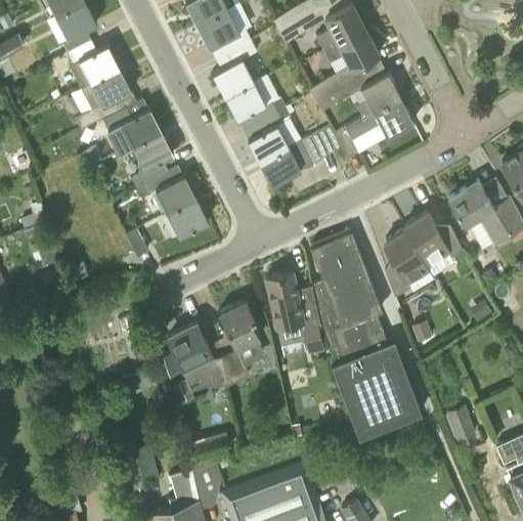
[(84,2),(82,0),(46,0),(55,16),(84,2)]
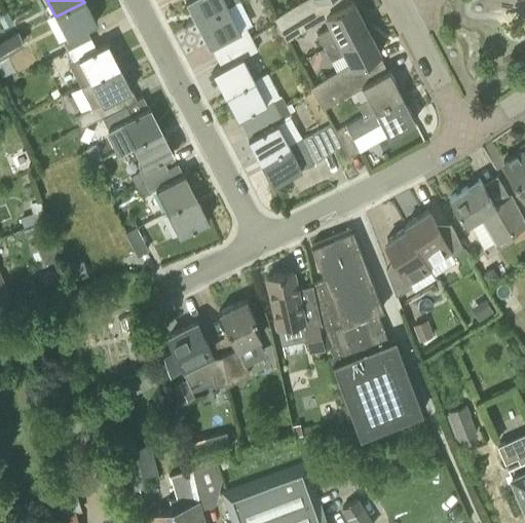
[(224,0),(186,0),(199,25),(230,10),(224,0)]
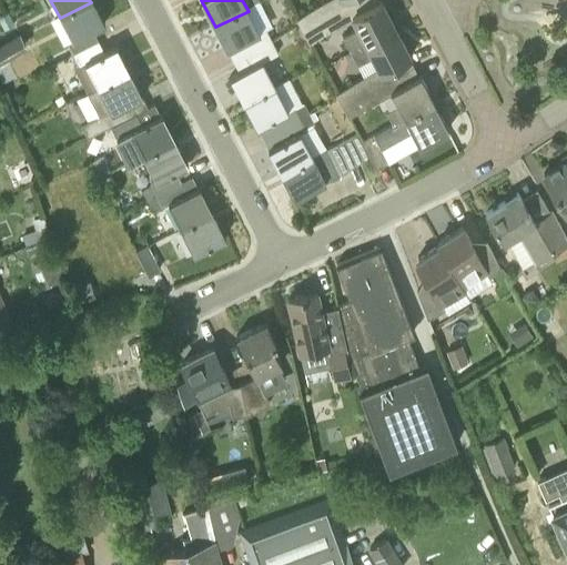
[(376,0),(364,0),(347,9),(354,22),(358,31),(342,40),(351,57),(396,32),(382,3),(380,6),(376,0)]
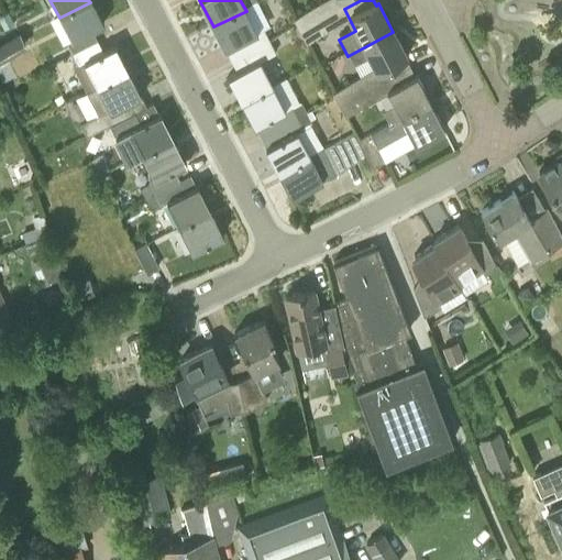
[(340,0),(344,9),(361,0),(340,0)]
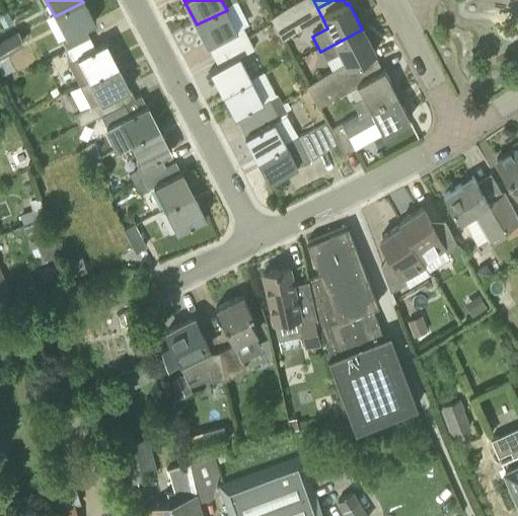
[(94,24),(83,2),(55,16),(67,40),(61,43),(66,53),(90,40),(85,30),(94,24)]
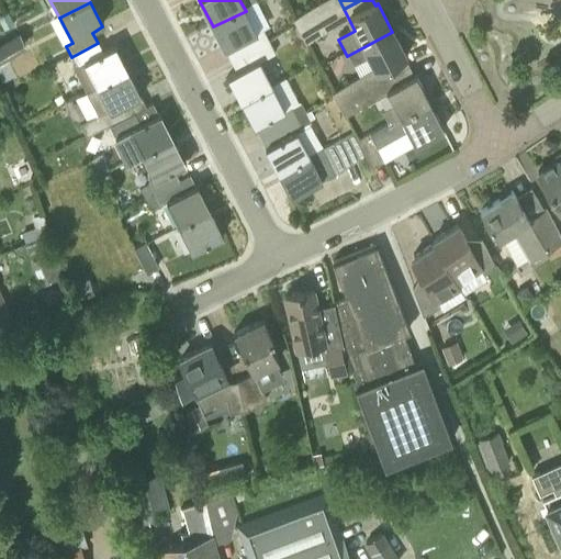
[(302,32),(328,18),(322,6),(295,19),(302,32)]
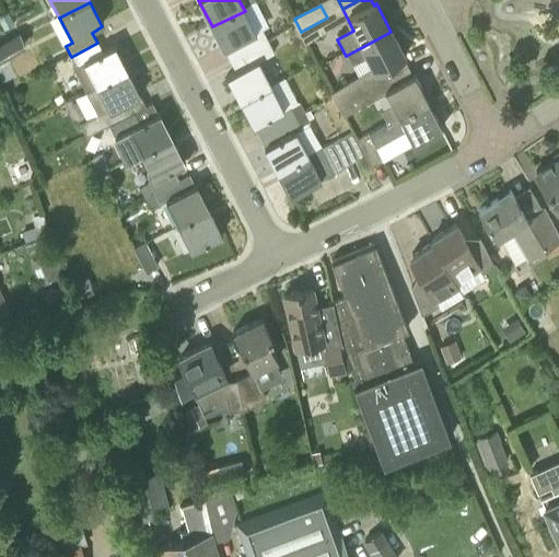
[(231,62),(269,44),(264,32),(258,35),(245,11),(212,26),(231,62)]
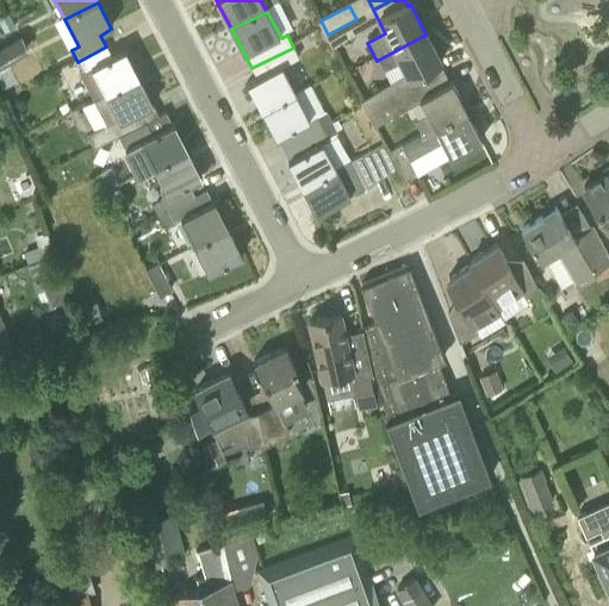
[(364,33),(356,19),(328,35),(334,48),(364,33)]
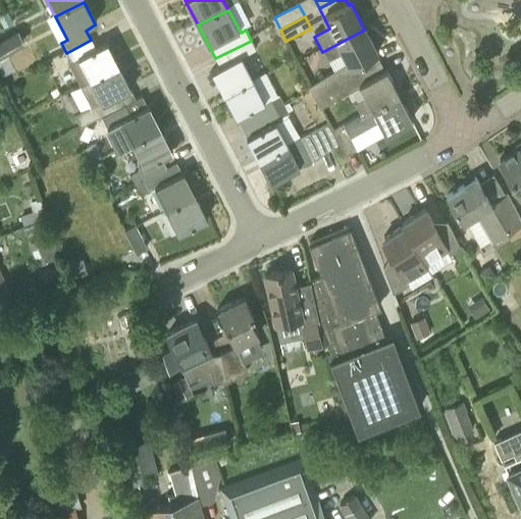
[(344,54),(350,66),(355,76),(379,64),(374,55),(377,54),(364,30),(322,52),(328,62),(344,54)]
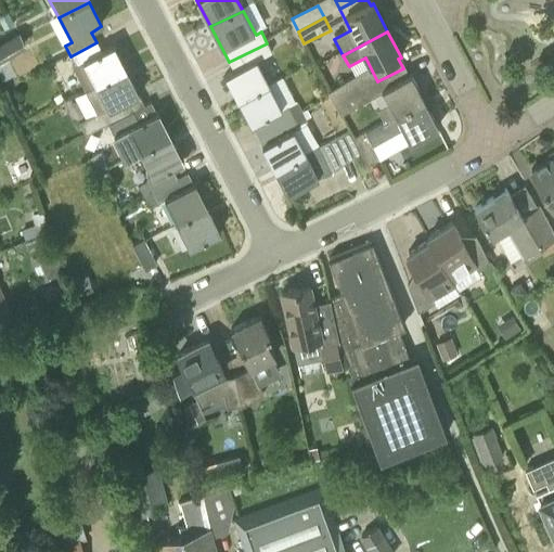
[(20,35),(0,46),(0,63),(27,49),(20,35)]
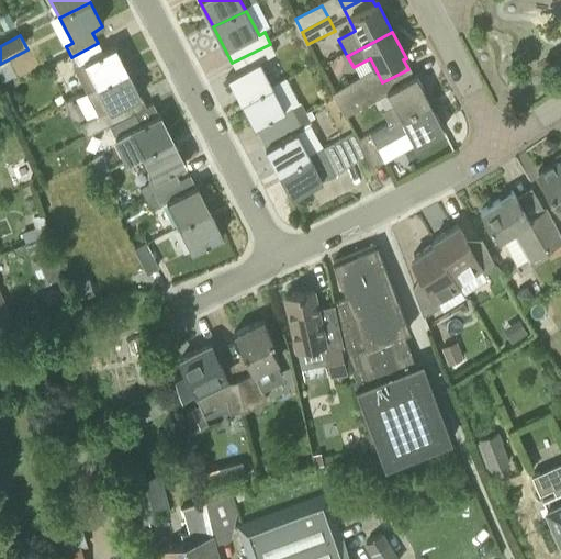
[(77,68),(85,64),(98,90),(127,75),(114,48),(103,54),(98,43),(71,57),(77,68)]
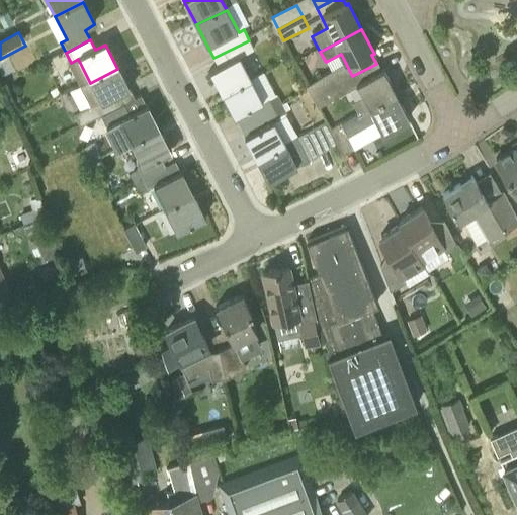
[(255,51),(249,40),(213,58),(220,68),(212,72),(224,95),(252,80),(241,58),(255,51)]
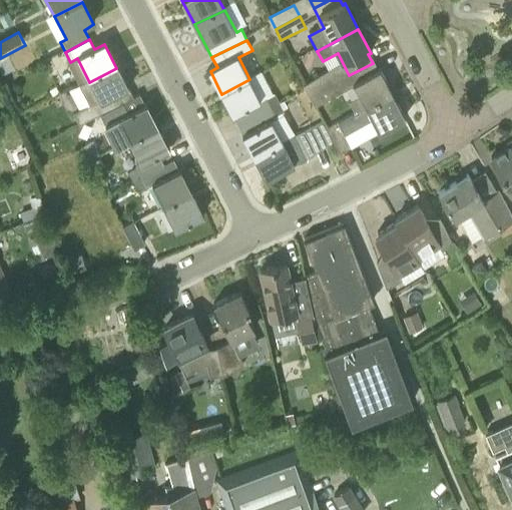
[(349,103),(355,114),(356,115),(393,95),(380,70),(377,71),(373,63),(349,75),(355,87),(361,97),(349,103)]
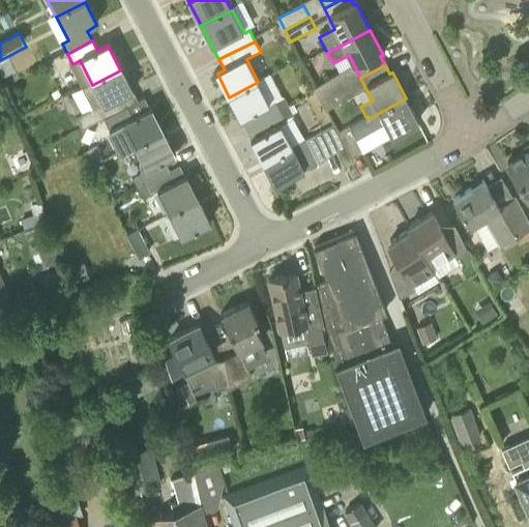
[(92,85),(83,89),(88,100),(98,96),(104,107),(94,112),(92,109),(76,117),(82,129),(104,120),(138,103),(133,92),(131,93),(120,70),(92,85)]
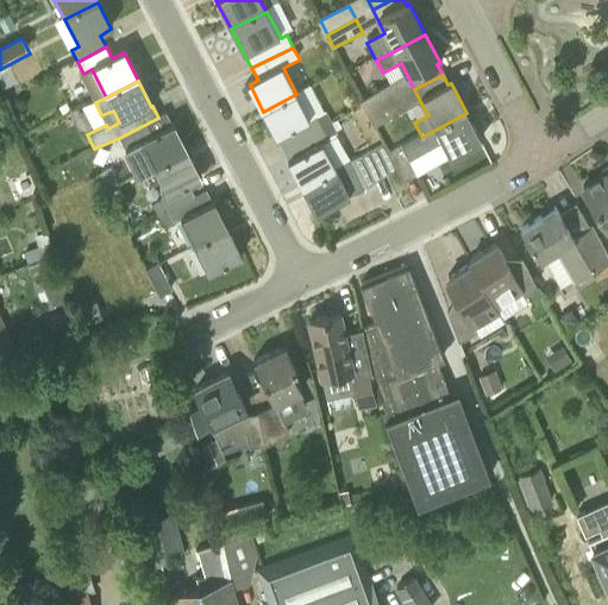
[(362,101),(368,114),(394,100),(388,88),(362,101)]
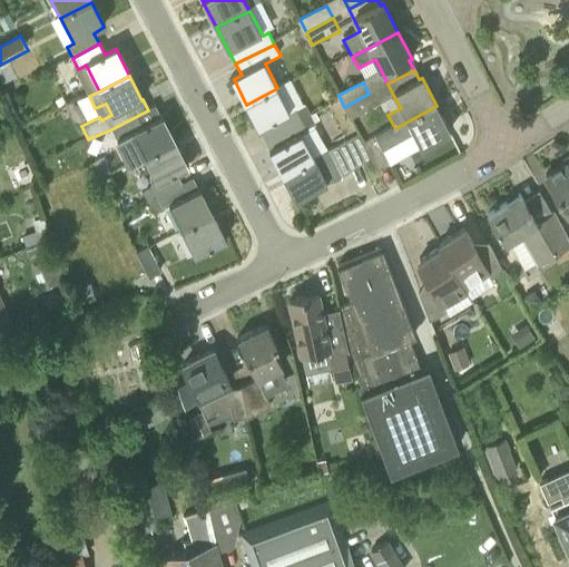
[(246,105),(265,140),(302,123),(297,111),(291,116),(277,88),(246,105)]
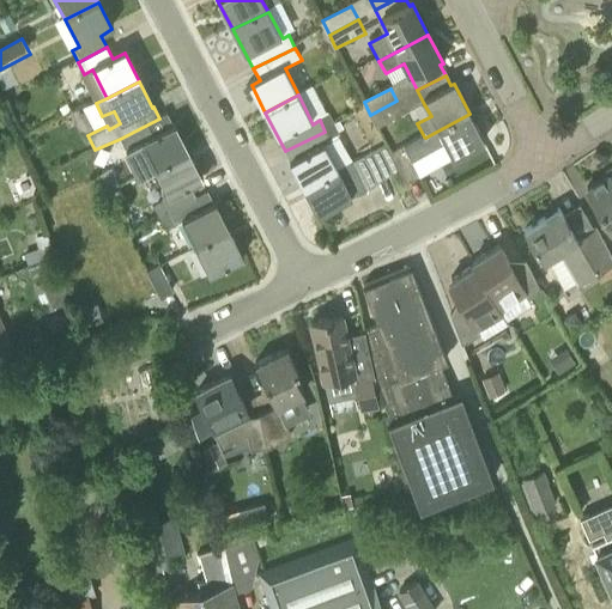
[(405,115),(397,101),(370,115),(377,129),(405,115)]
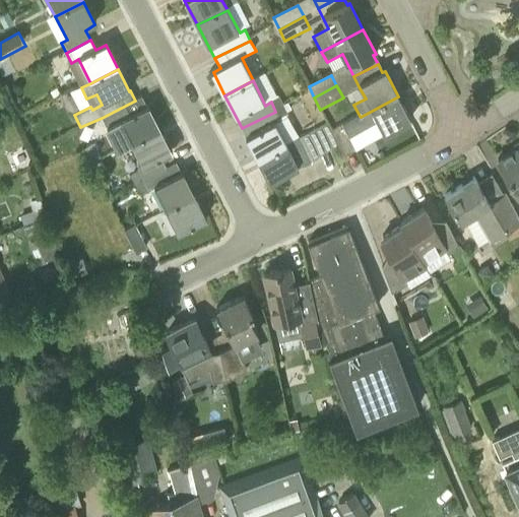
[(411,121),(398,97),(361,117),(343,126),(349,138),(377,123),(384,136),(411,121)]
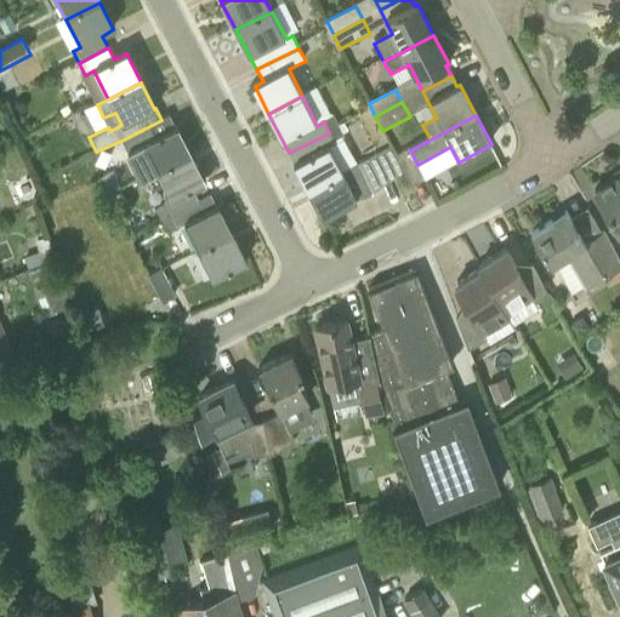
[(158,172),(191,156),(170,116),(161,120),(121,141),(128,153),(126,154),(141,181),(158,172)]
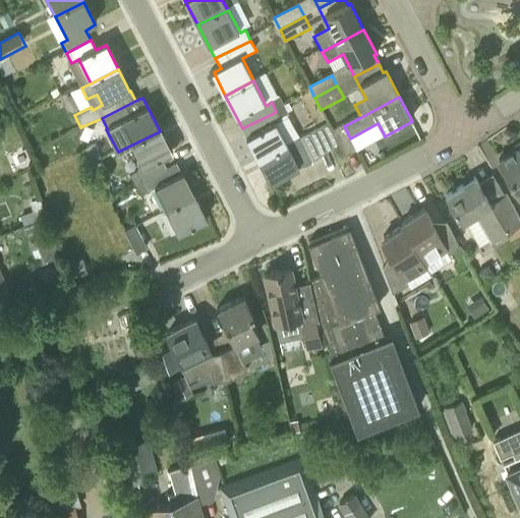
[(260,162),(288,148),(276,124),(282,121),(281,119),(276,112),(242,128),(260,162)]
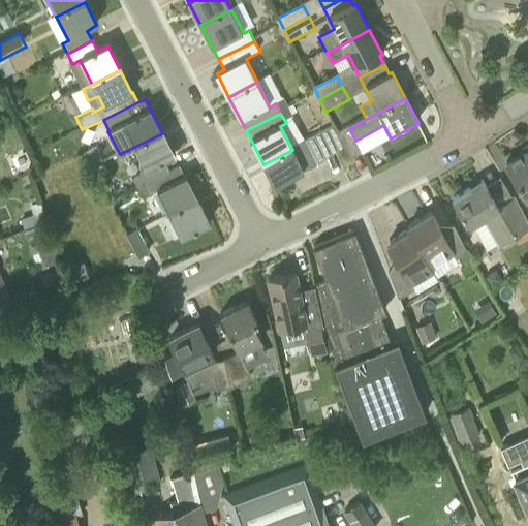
[(345,150),(337,135),(333,128),(314,138),(325,160),(345,150)]
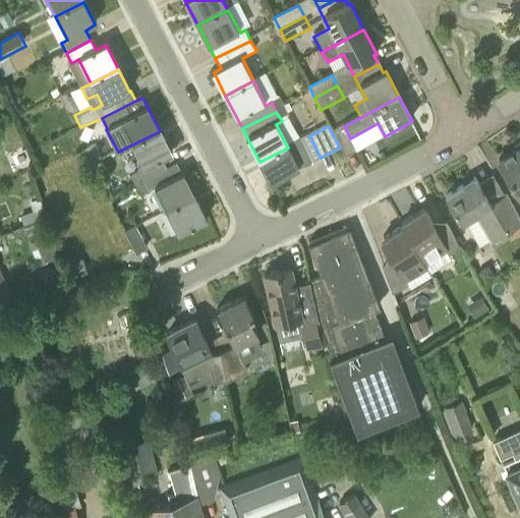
[(350,138),(344,126),(332,133),(340,148),(345,158),(356,151),(350,138)]
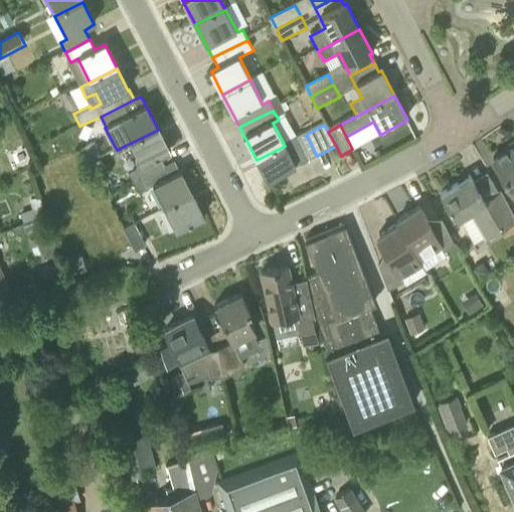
[(169,152),(158,130),(131,143),(142,165),(137,167),(142,178),(166,166),(161,157),(169,152)]
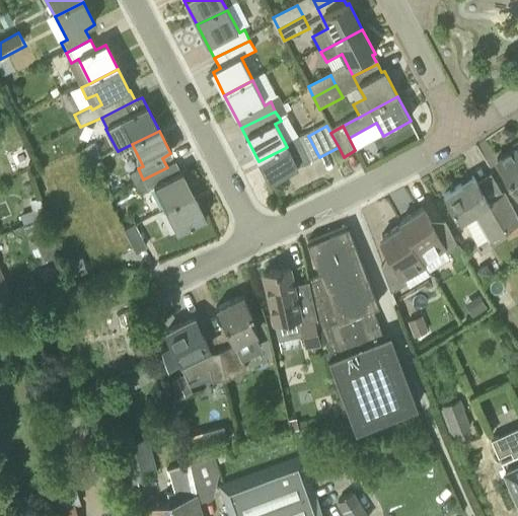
[(287,147),(259,161),(271,185),(309,164),(298,142),(287,147)]
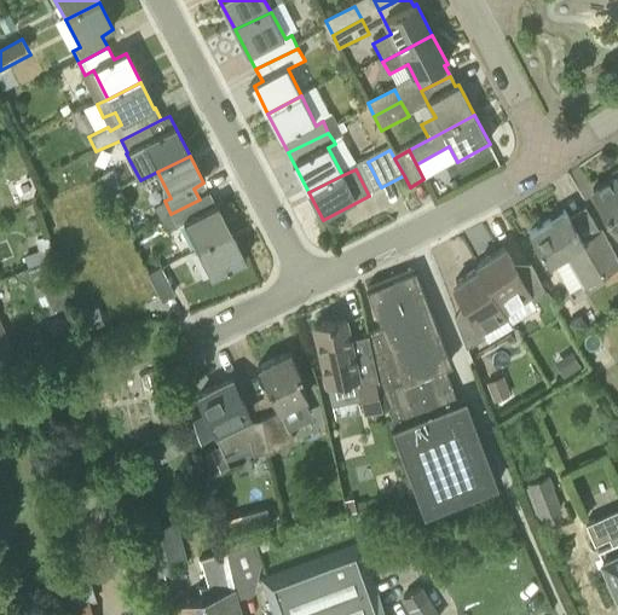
[(110,173),(98,179),(108,197),(120,191),(110,173)]
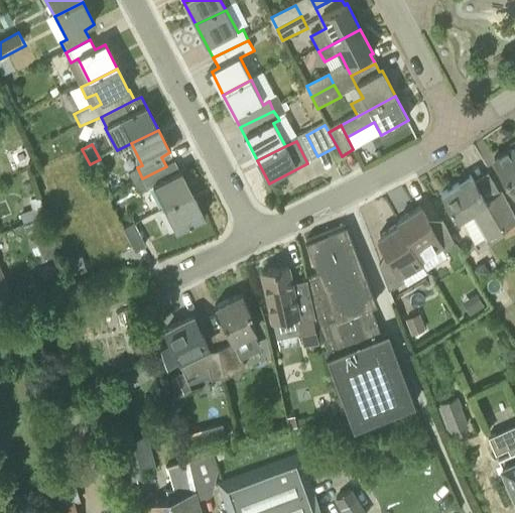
[(514,151),(513,149),(494,160),(514,195),(514,151)]
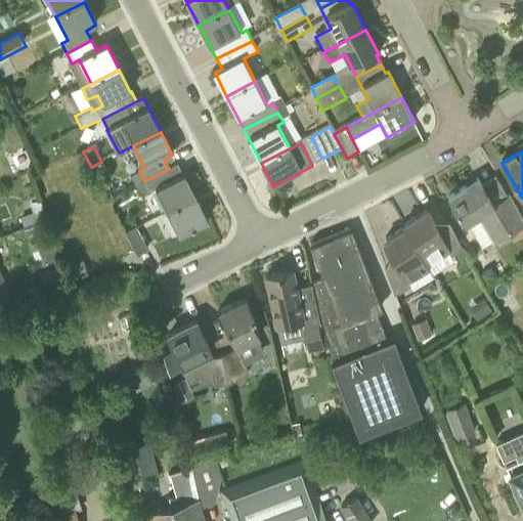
[(178,165),(169,169),(144,181),(149,191),(156,188),(168,213),(195,199),(178,165)]
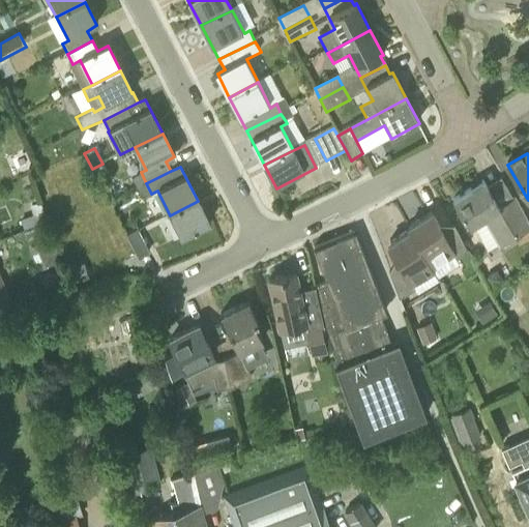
[(471,227),(475,225),(485,220),(499,243),(515,234),(528,225),(528,222),(516,200),(500,209),(483,183),(453,201),(464,217),(465,216),(471,227)]
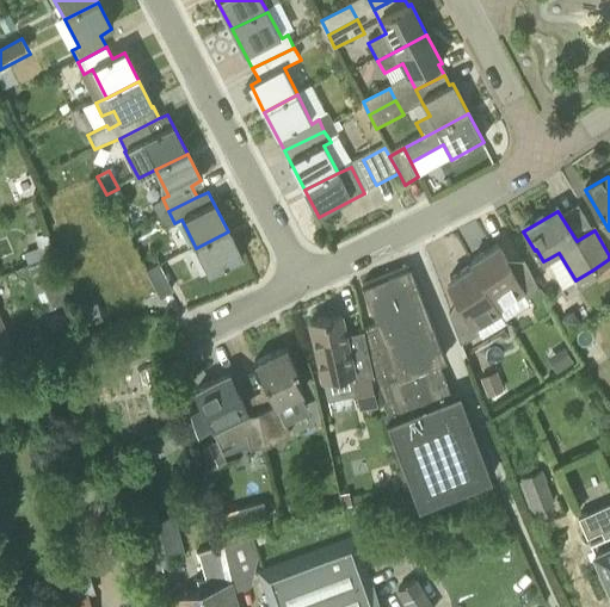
[(228,231),(196,248),(209,274),(241,259),(228,231)]
